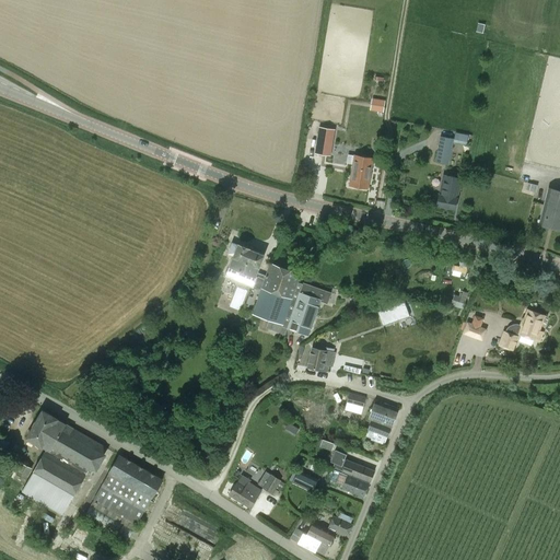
[(371,111),(384,112),(385,101),(373,98),(371,111)]
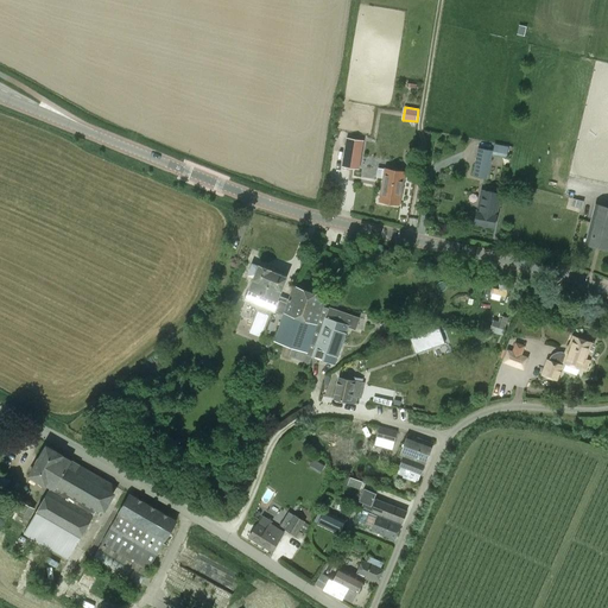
[(347,139),(342,166),(354,169),(356,154),(361,156),(363,141),(347,139)]
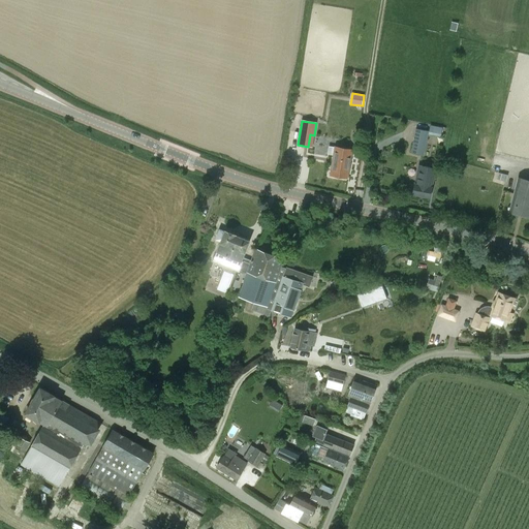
[(411,152),(424,155),(428,134),(441,136),(443,127),(429,125),(428,131),(415,129),(411,152)]
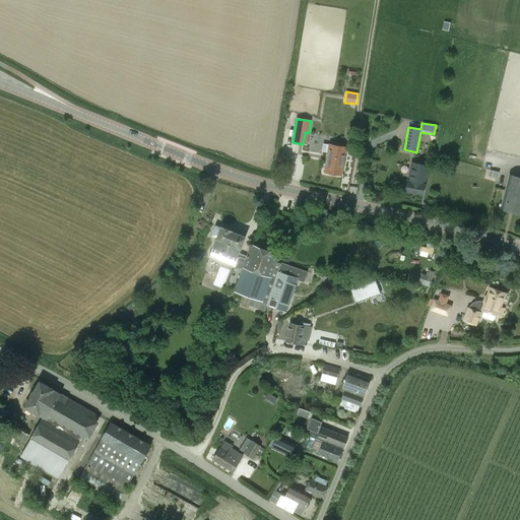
[(329,144),(324,172),(341,175),(346,147),(329,144)]
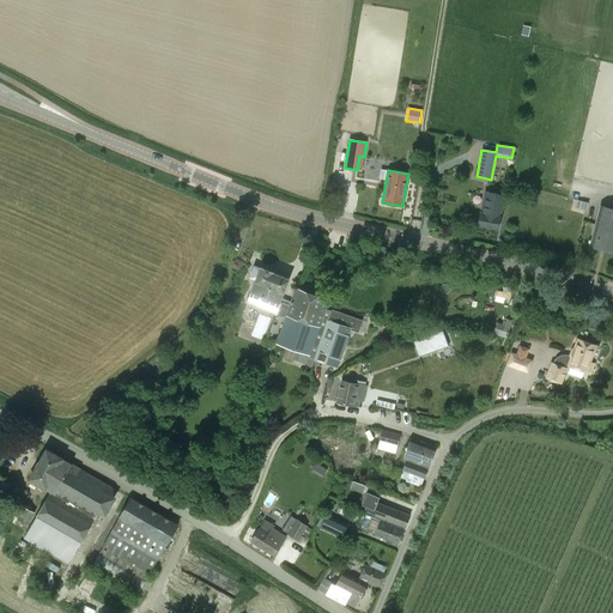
[(504,195),(485,192),(479,225),(498,229),(504,195)]
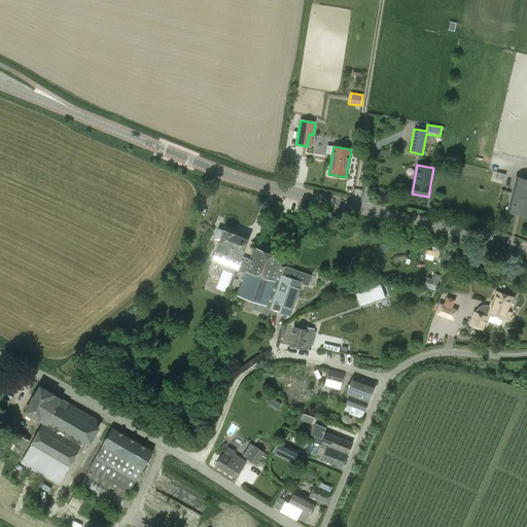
[(526,179),(516,177),(507,211),(526,216),(526,179)]
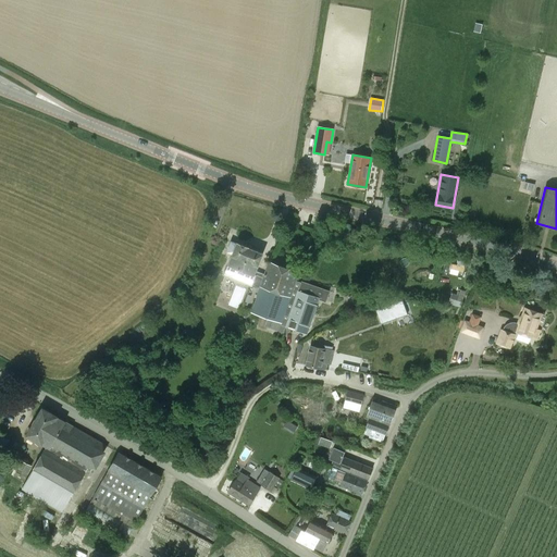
[(256,271),(261,258),(262,254),(237,244),(231,242),(226,252),(233,256),(229,264),(224,275),(251,286),(259,289),(264,274),(256,271)]
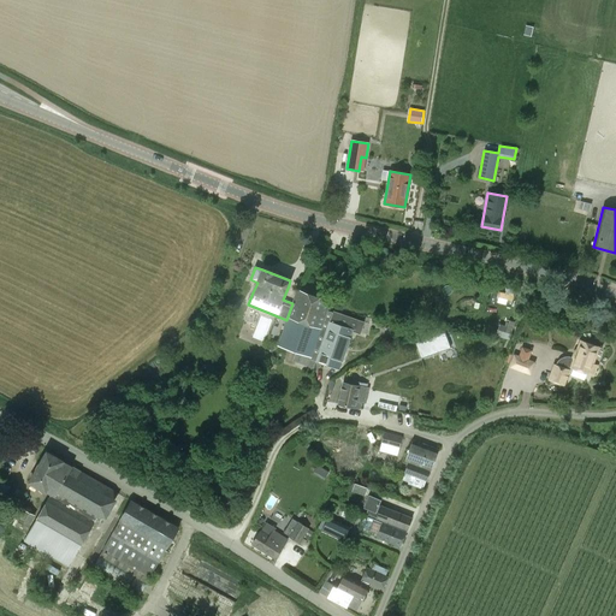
[(311,359),(315,361),(332,312),(327,311),(331,301),(297,289),(292,303),(286,320),(278,345),(311,357),(311,359)]
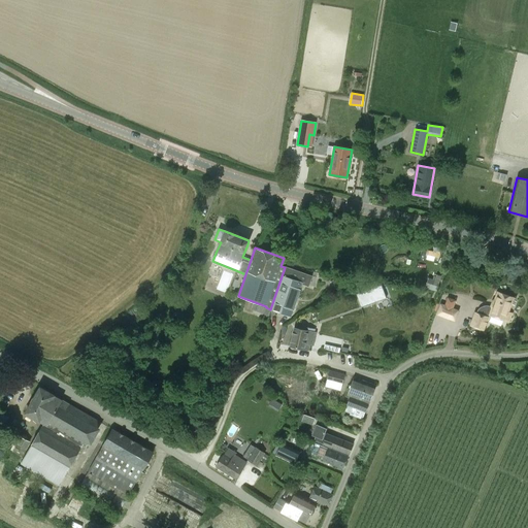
[(308,285),(311,275),(286,268),(285,267),(270,309),(291,317),(302,284),(308,285)]
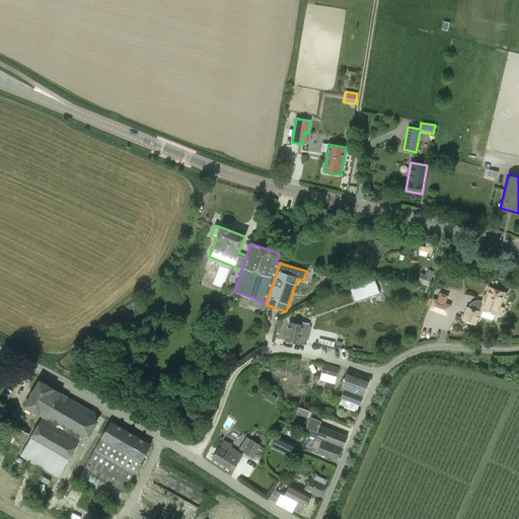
[(350,289),(355,302),(379,293),(375,280),(350,289)]
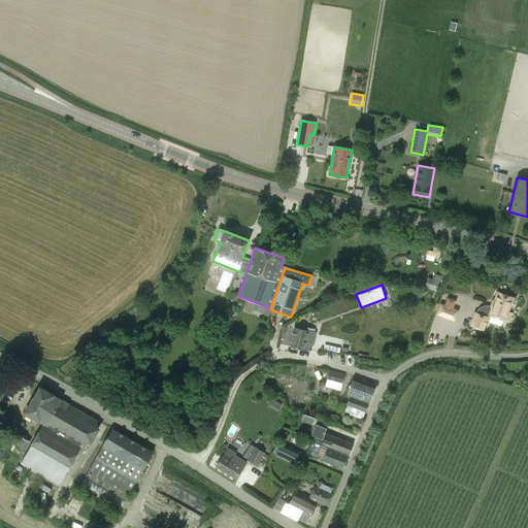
[(489,317),(490,315),(508,322),(512,312),(507,311),(513,298),(497,293),(492,307),(491,306),(487,305),(486,305),(484,306),(482,307),(479,309),(476,312),(474,311),(469,325),(484,331),(489,317)]
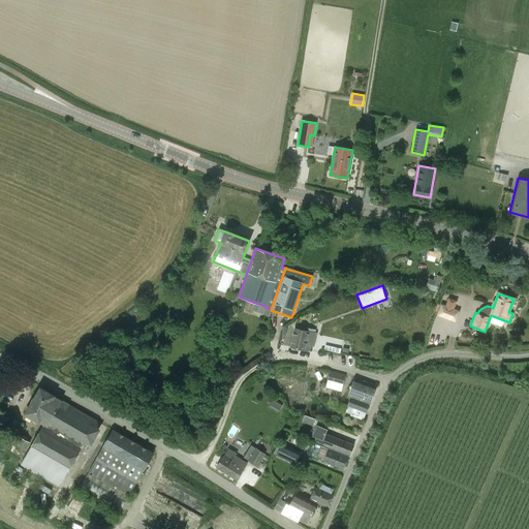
[(445,305),(441,304),(437,315),(456,322),(460,311),(455,309),(457,301),(448,298),(445,305)]
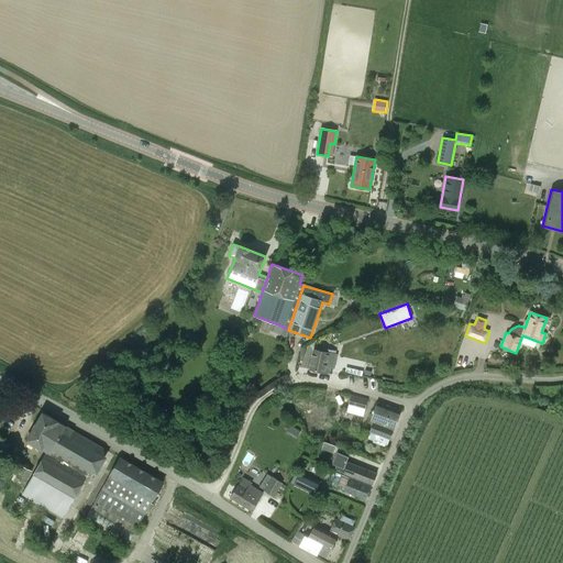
[(310,368),(328,372),(328,367),(334,368),(337,355),(337,351),(328,350),(327,353),(313,350),(310,368)]
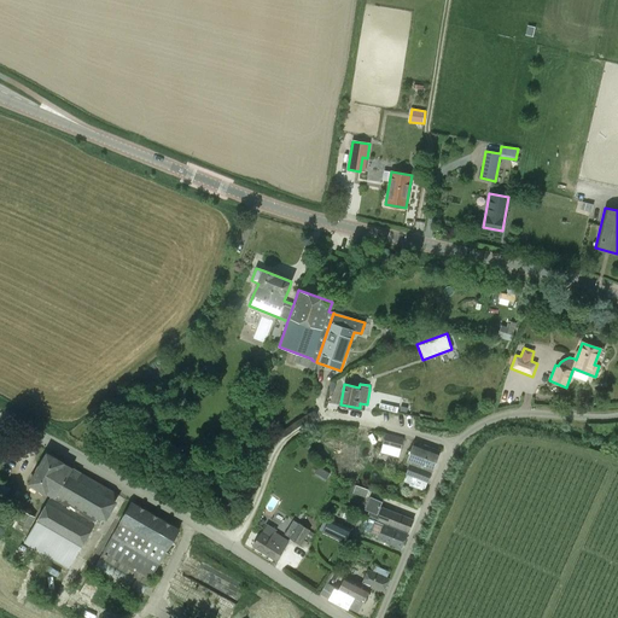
[(398,458),(404,439),(385,433),(380,453),(398,458)]
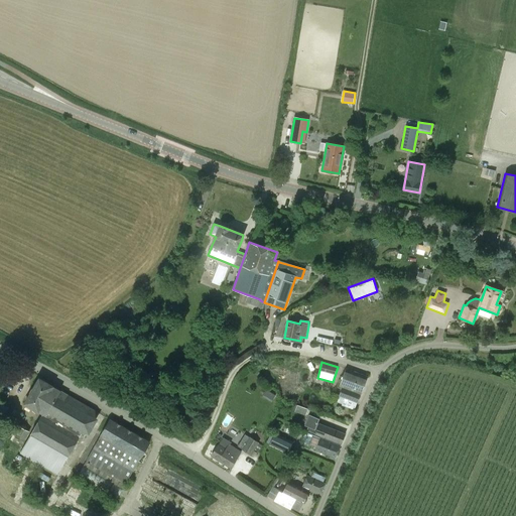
[(367,376),(346,368),(340,386),(343,387),(340,396),(345,398),(342,405),(355,410),(357,403),(361,393),(361,394),(367,376)]
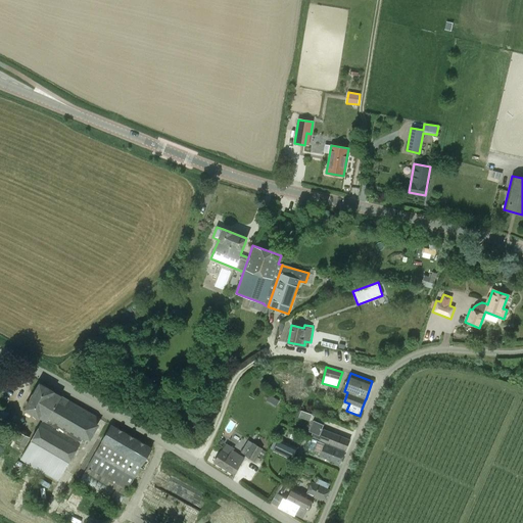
[(59,480),(81,442),(82,439),(84,440),(88,439),(92,441),(101,425),(98,423),(97,414),(61,395),(54,391),(40,383),(25,409),(39,417),(44,419),(43,421),(42,420),(32,440),(20,460),(36,468),(36,467),(59,480)]
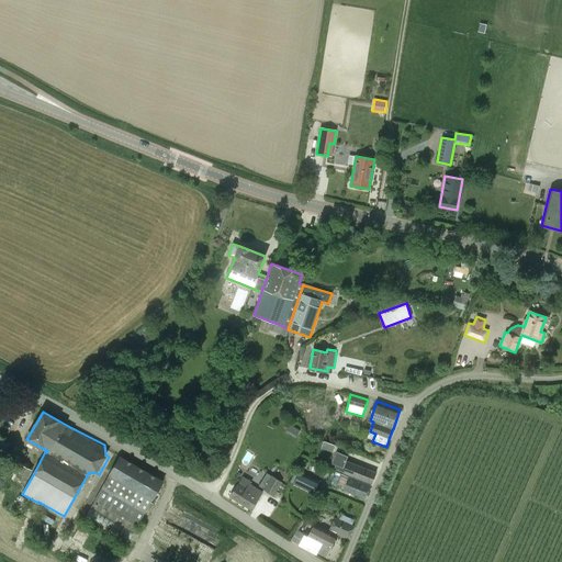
[(300,427),(292,423),(288,430),(295,435),(300,427)]
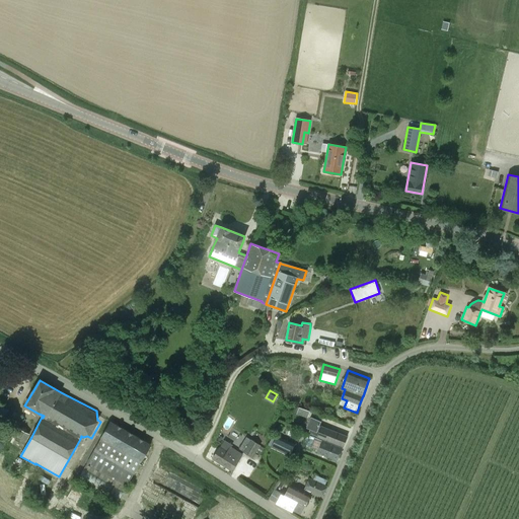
[(310,412),(299,408),(296,415),(307,419),(310,412)]
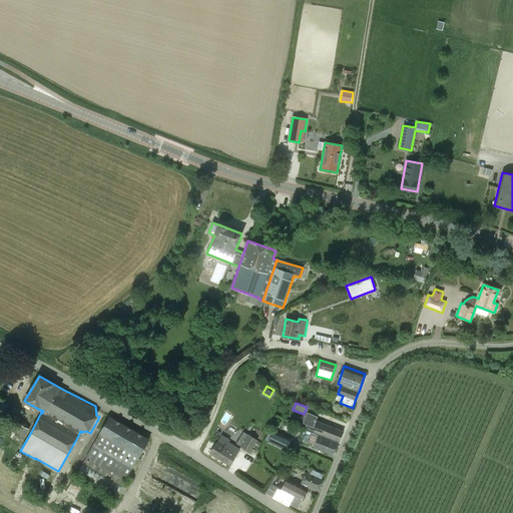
[(318,417),(308,413),(303,423),(307,425),(306,428),(339,441),(343,431),(316,420),(318,417)]
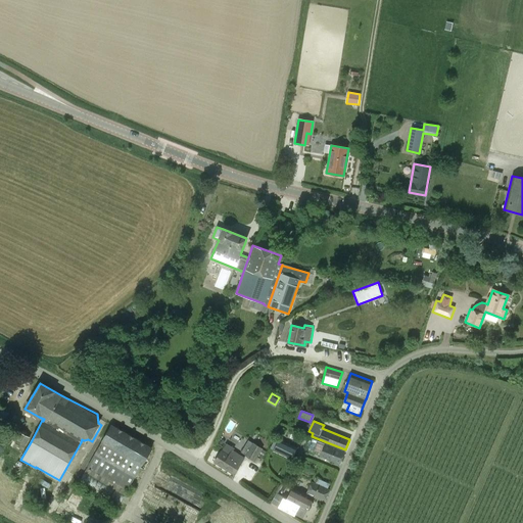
[(153,447),(111,424),(101,441),(102,441),(87,468),(78,484),(117,508),(128,491),(142,465),(143,466),(153,447)]
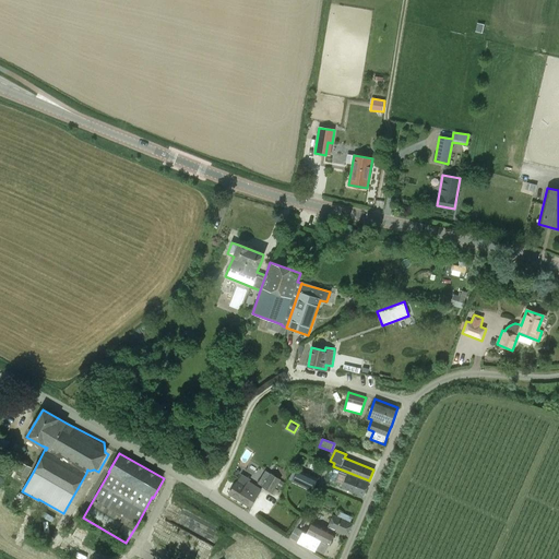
[(32,466),(22,462),(14,478),(24,483),(32,466)]
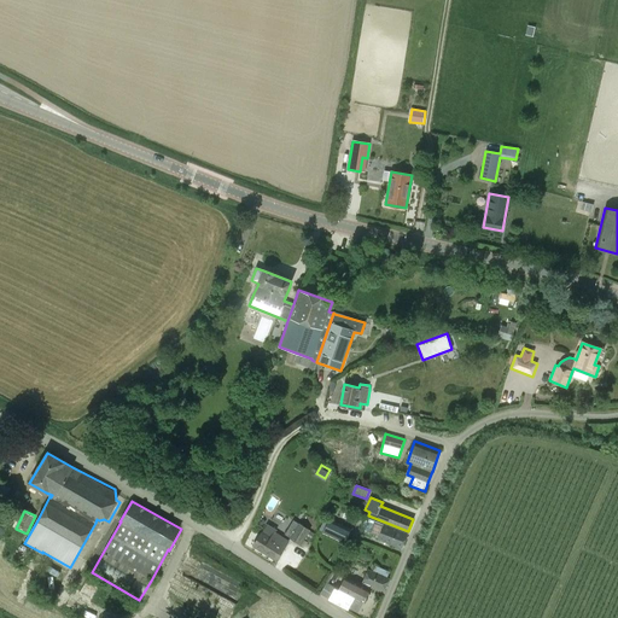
[(345,543),(351,529),(330,518),(322,532),(345,543)]
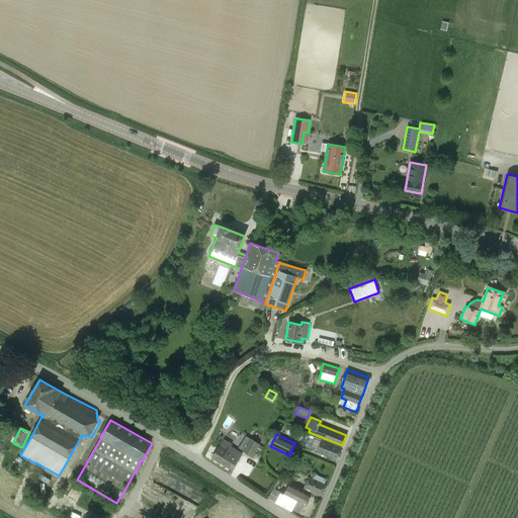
[(304,443),(304,444),(305,445),(306,445),(305,446),(337,459),(342,447),(322,440),(310,435),(309,437),(309,436),(308,436),(307,436),(306,436),(306,437),(305,437),(304,438),(304,439),(303,439),(303,440),(303,442),(303,443),(304,443)]
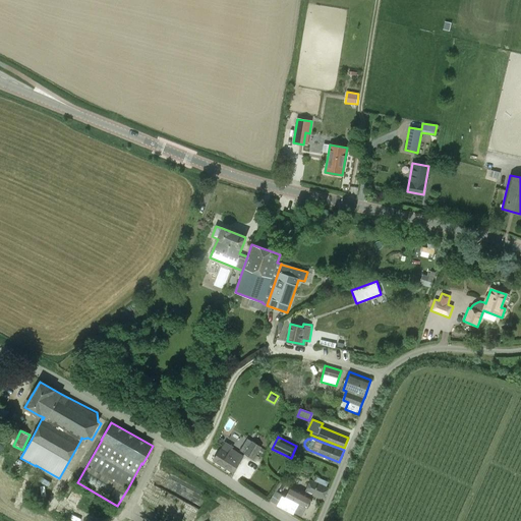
[(261,458),(265,450),(262,448),(262,447),(252,441),(244,454),(254,460),(256,456),(261,458)]
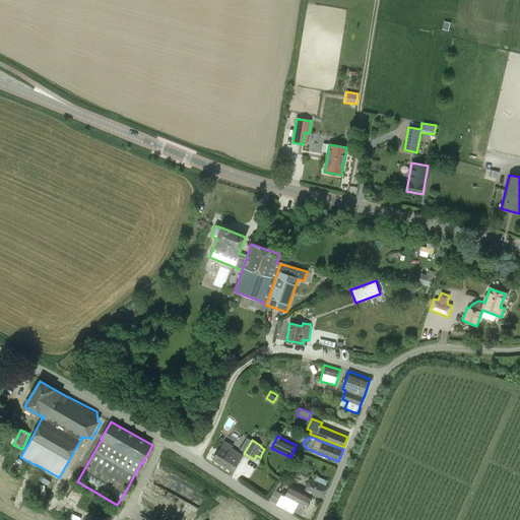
[(232,448),(233,446),(224,441),(220,448),(213,460),(233,471),(243,455),(232,448)]
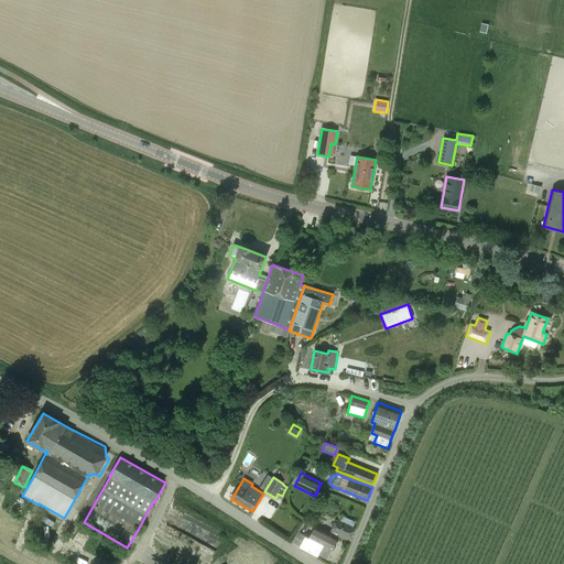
[(336,520),(332,531),(331,533),(316,525),(308,538),(305,537),(297,531),(291,542),(300,546),(317,556),(318,555),(327,560),(338,537),(337,537),(338,533),(350,539),(356,528),(354,527),(356,522),(343,516),(340,521),(336,520)]
